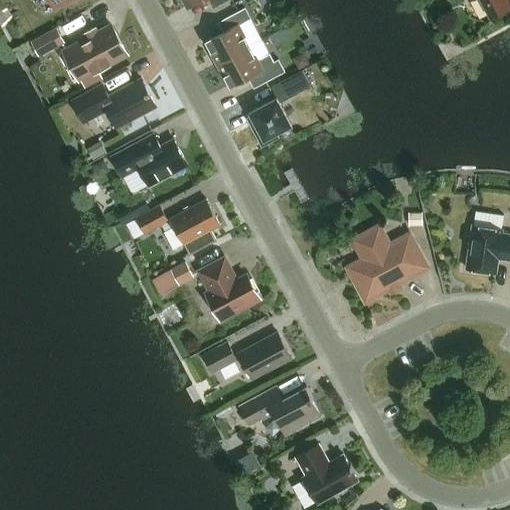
[(50,0),(55,9),(70,0),(50,0)]
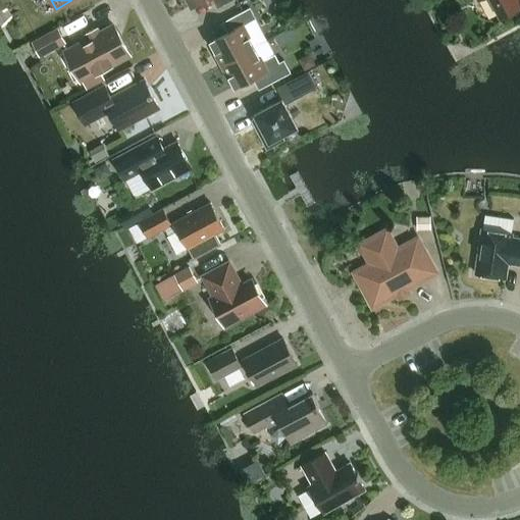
[(479,0),(489,0),(500,17),(519,6),(519,0),(476,0),(477,1),(479,0)]
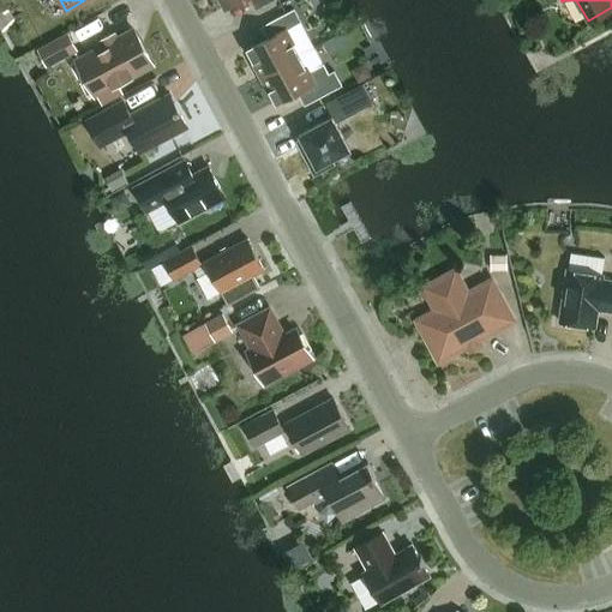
[(261,78),(298,58),(285,31),(299,23),(293,11),(267,25),(273,37),(246,52),(261,78)]
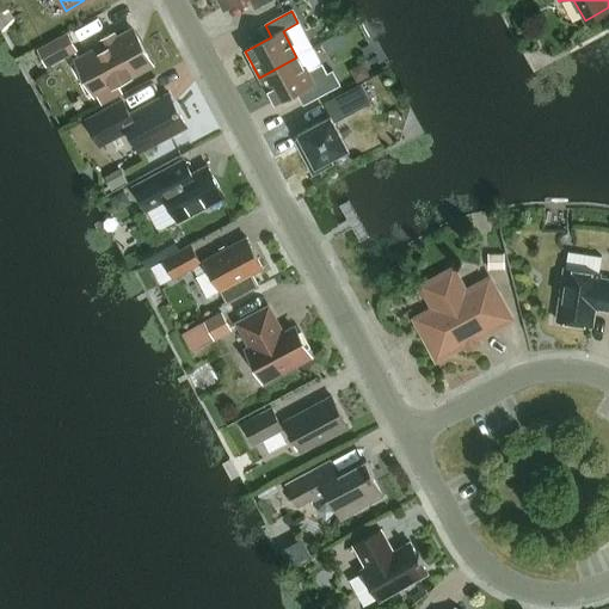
[(99,106),(121,94),(115,84),(151,65),(133,32),(68,67),(85,99),(93,94),(99,106)]
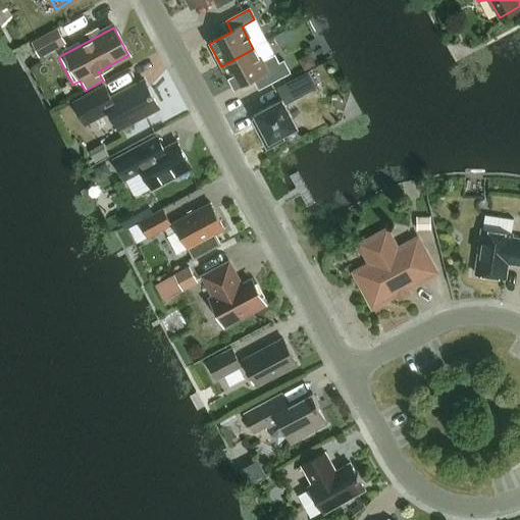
[(40,59),(66,46),(57,31),(32,44),(40,59)]
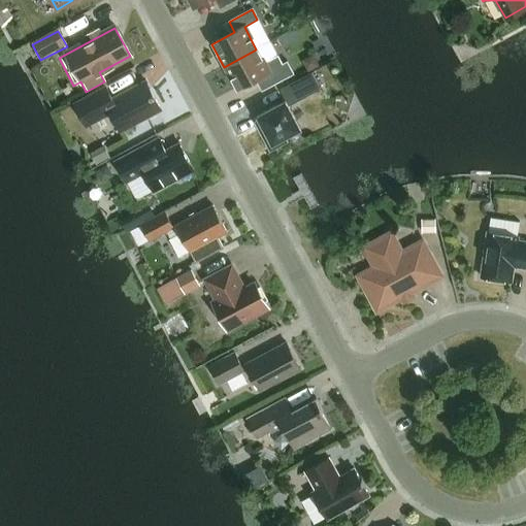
[(256,50),(224,67),(235,90),(259,77),(265,90),(293,75),(286,62),(282,65),(276,57),(264,64),(256,50)]
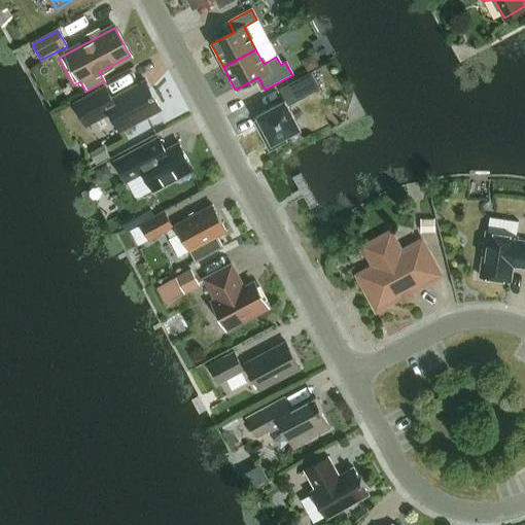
[(316,66),(311,57),(305,60),(303,66),(307,72),(316,66)]
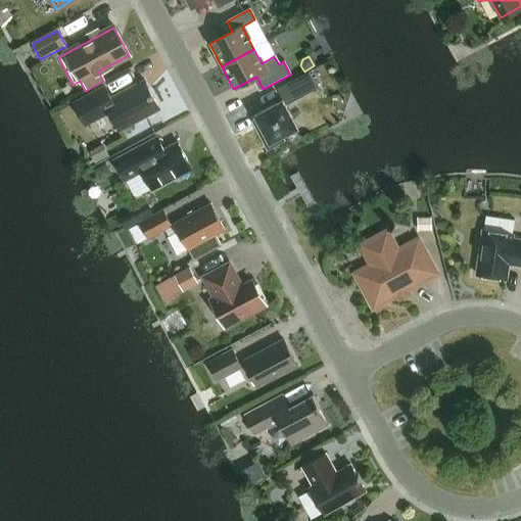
[(284,106),(317,89),(308,73),(276,90),(282,100),(253,115),(255,120),(251,123),(267,150),(283,142),(280,137),(296,129),(284,106)]
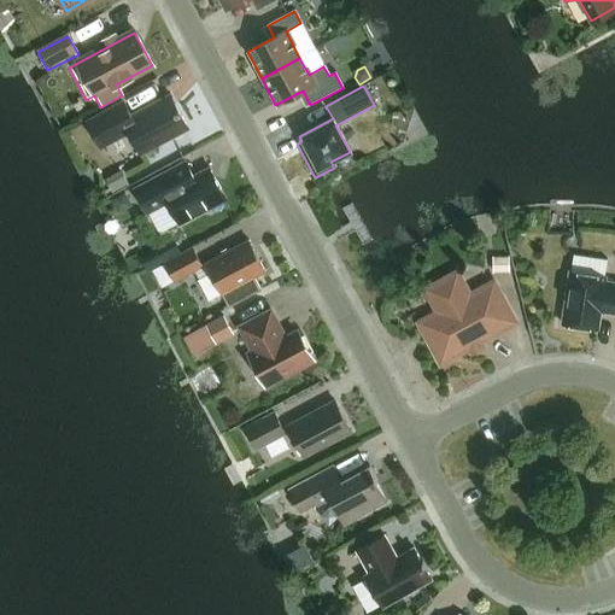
[(128,134),(140,156),(187,129),(169,95),(129,117),(122,103),(86,122),(99,148),(128,134)]
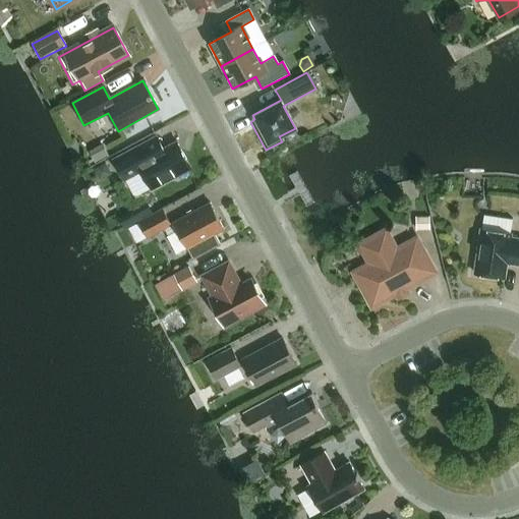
[(161,150),(155,137),(112,161),(123,181),(140,172),(151,190),(189,169),(175,142),(161,150)]
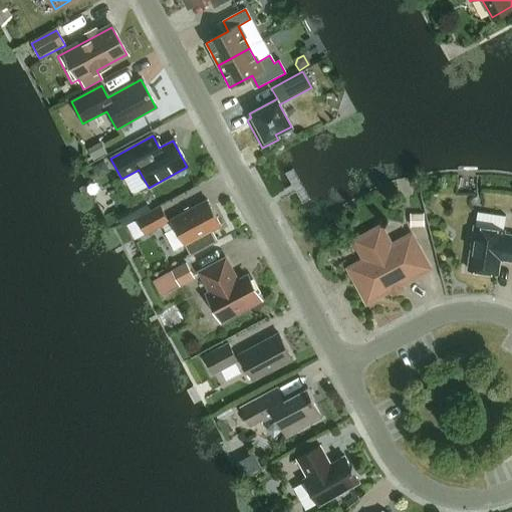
[(100,142),(86,149),(92,162),(106,155),(100,142)]
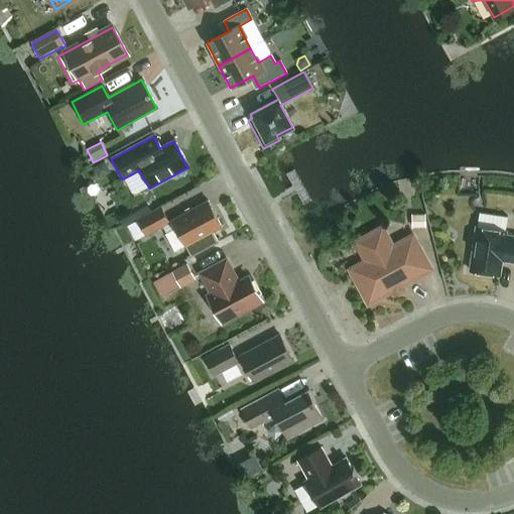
[(105,175),(106,169),(103,163),(93,168),(98,178),(105,175)]
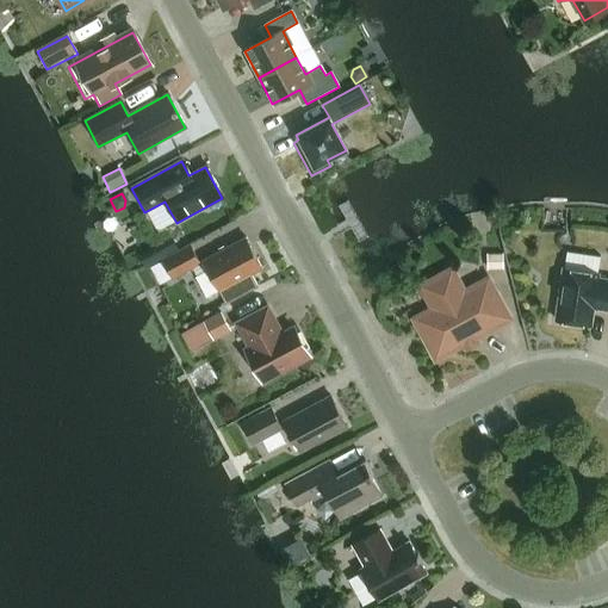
[(208,272),(196,279),(205,299),(218,292),(225,305),(256,287),(250,275),(261,270),(244,239),(202,262),(208,272)]
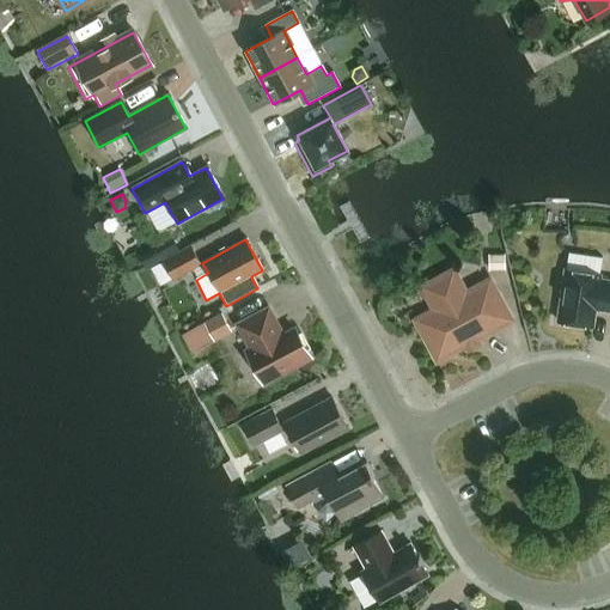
[(189,246),(162,262),(162,263),(171,280),(171,281),(191,270),(200,266),(199,264),(189,246)]
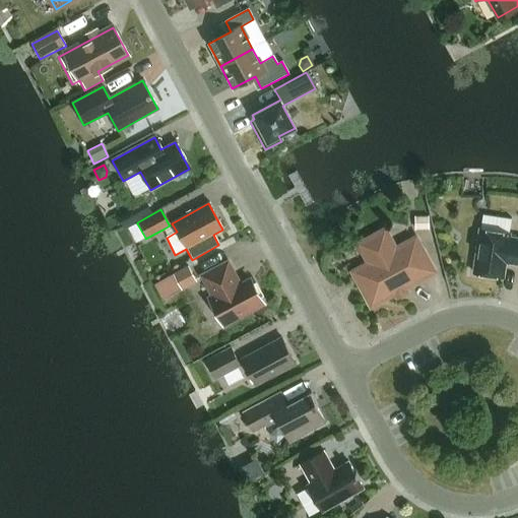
[(428,231),(428,218),(415,218),(415,231),(428,231)]
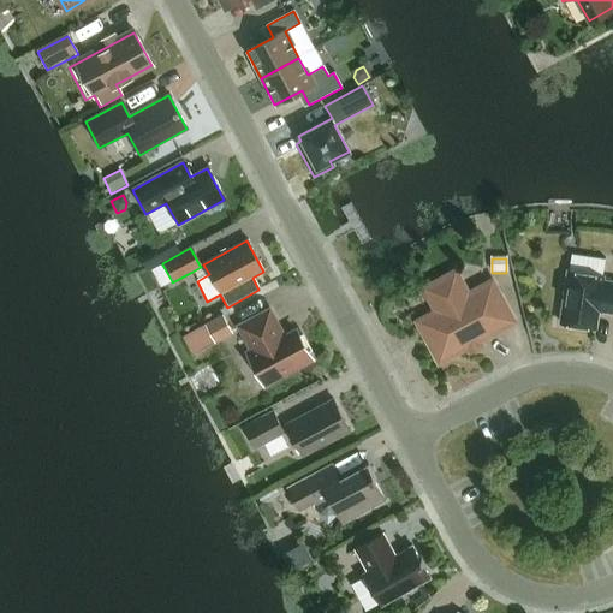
[(566,272),(559,323),(595,329),(597,313),(612,314),(612,283),(602,281),(603,277),(566,272)]
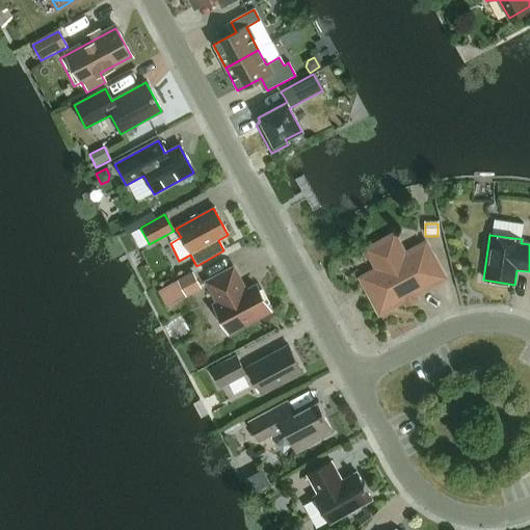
[(362,280),(379,313),(442,279),(426,250),(409,259),(407,255),(403,257),(393,237),(368,250),(377,270),(362,280)]
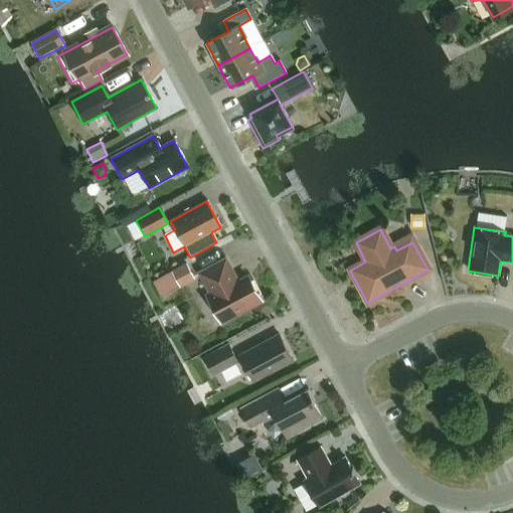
[(260,302),(246,278),(234,285),(230,277),(232,276),(224,261),(200,274),(210,294),(207,296),(221,322),(260,302)]
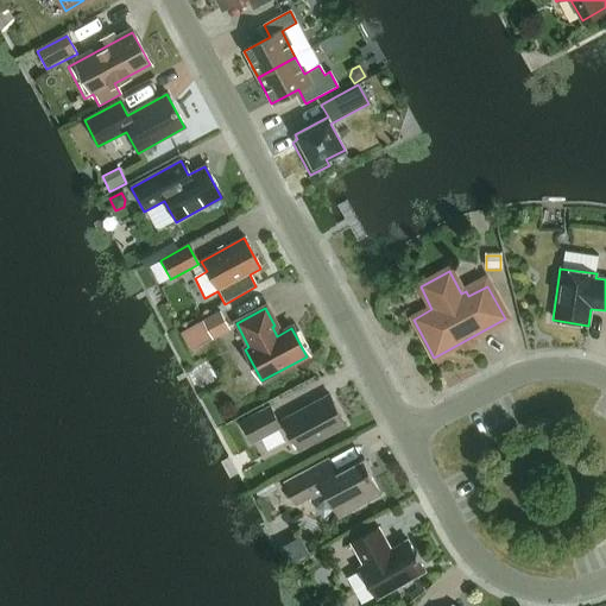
[(212,341),(228,333),(219,314),(202,323),(212,341)]
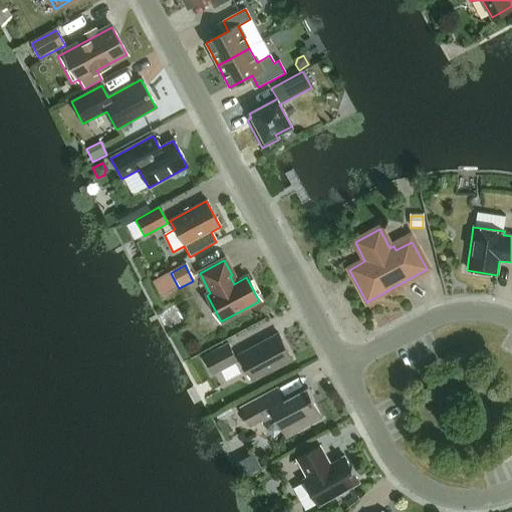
[(252,381),(291,360),(277,334),(238,355),(252,381)]
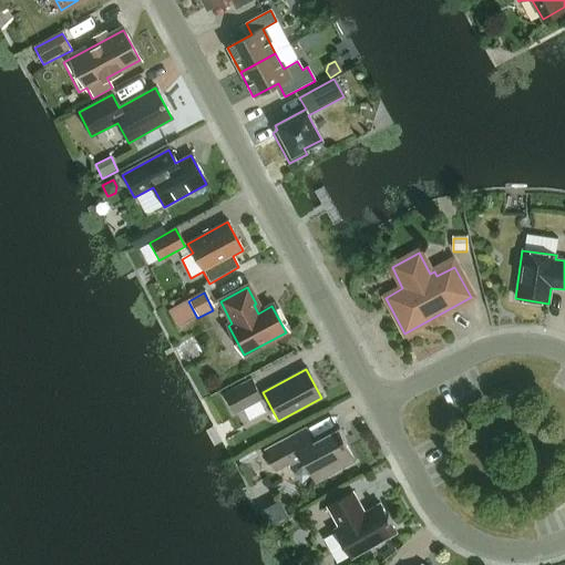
[(235,415),(262,401),(250,380),(224,394),(235,415)]
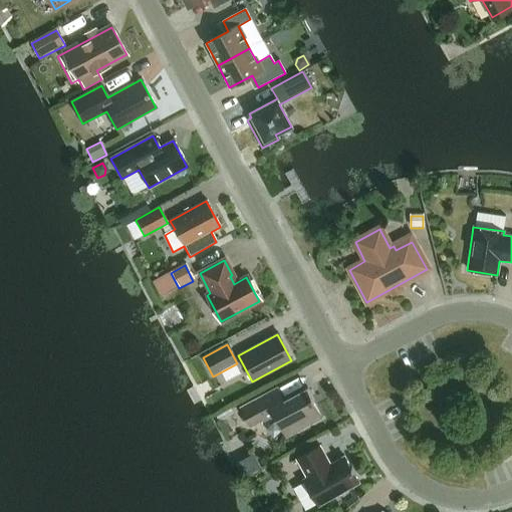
[(303,424),(305,427),(319,419),(311,404),(313,402),(306,390),(283,402),(276,390),(240,411),(250,429),(274,416),(284,434),(303,424)]
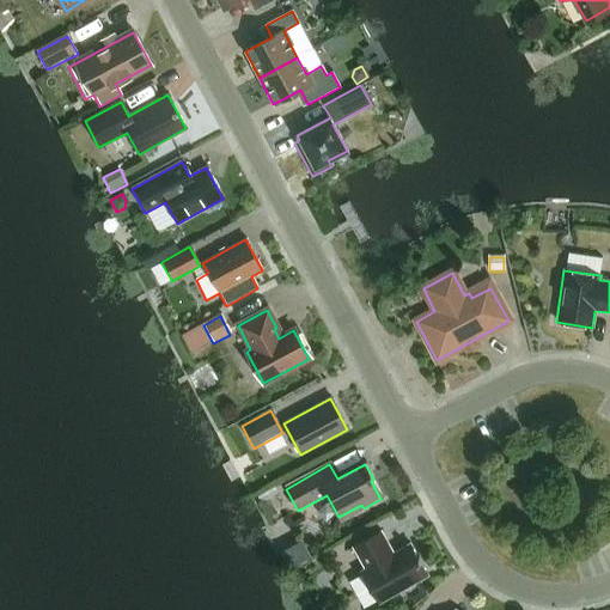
[(427,577),(409,544),(392,554),(380,532),(352,548),(365,569),(361,572),(378,604),(427,577)]
